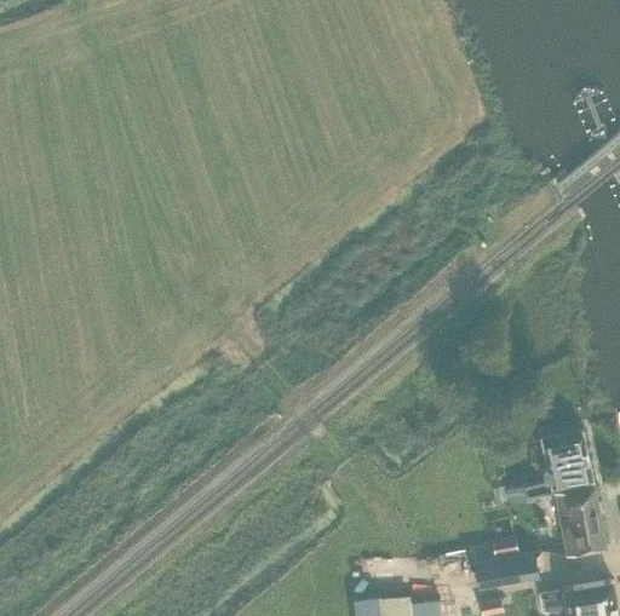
[(506,489),(509,501),(527,499),(554,494),(552,488),(593,481),(584,430),(543,437),(551,482),(526,487),(506,489)]
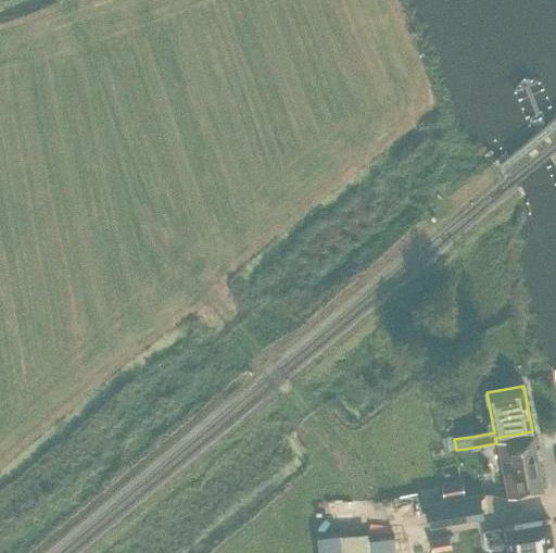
[(497,443),(508,500),(543,492),(533,437),(497,443)]
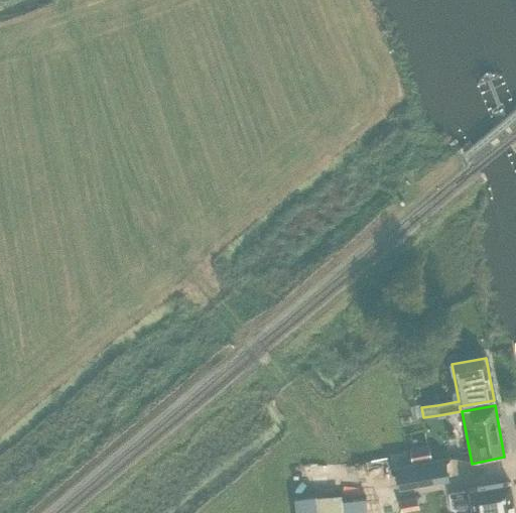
[(428,447),(409,452),(411,465),(430,461),(428,447)]
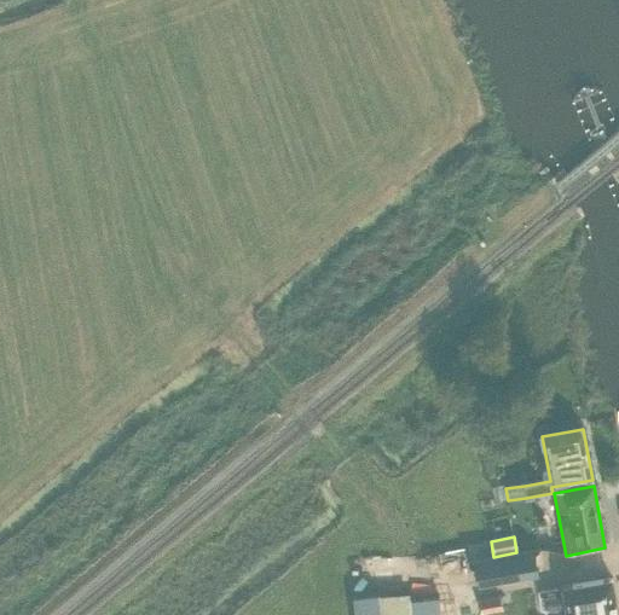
[(478,590),(510,582),(536,578),(531,552),(490,560),(473,563),(478,590)]
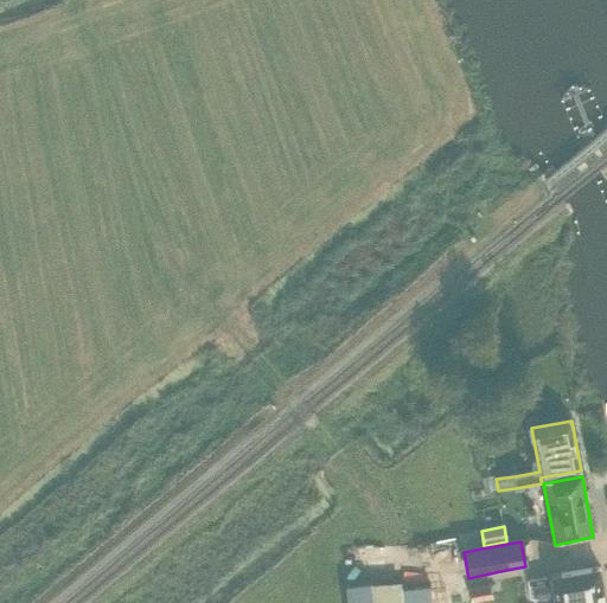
[(605,602),(600,570),(561,576),(561,577),(551,578),(555,602),(605,602)]
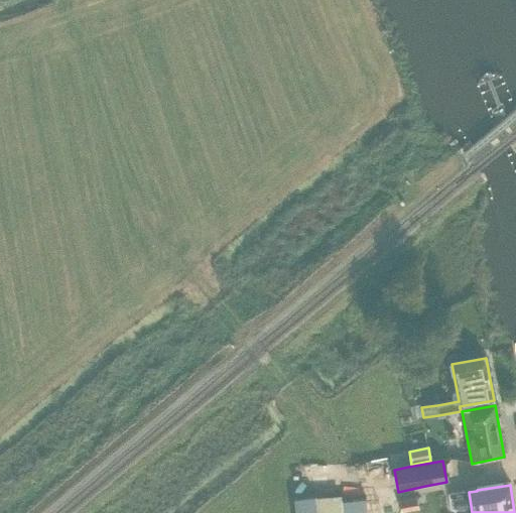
[(314,497),(294,499),(295,512),(367,512),(366,499),(341,502),(341,496),(315,499),(314,499),(314,497)]
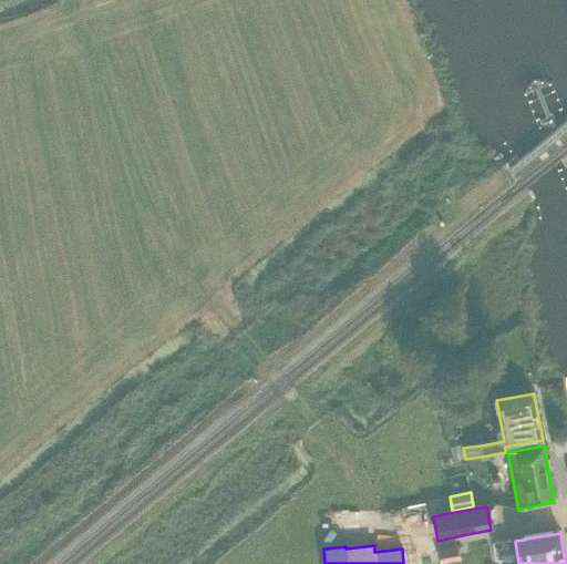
[(460,561),(457,549),(437,552),(440,563),(450,563),(460,561)]
